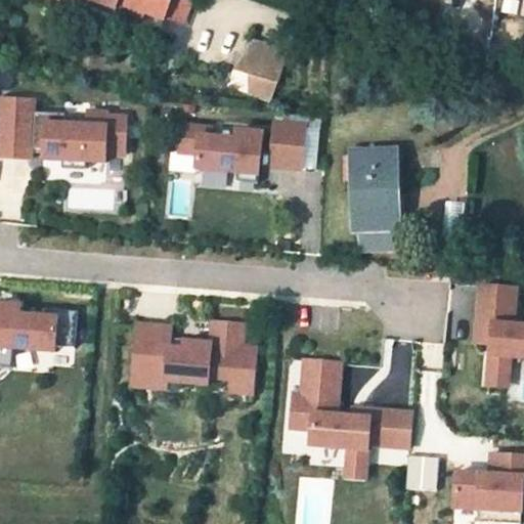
[(92,0),(91,6),(113,14),(117,2),(145,13),(162,19),(169,0),(92,0)]
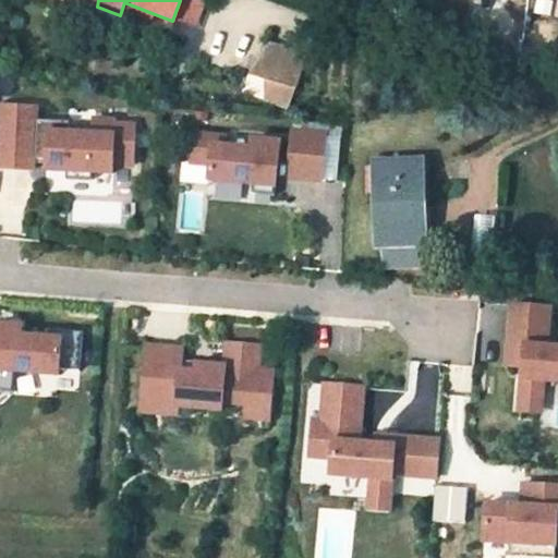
[(193,28),(201,7),(181,0),(174,22),(193,28)]
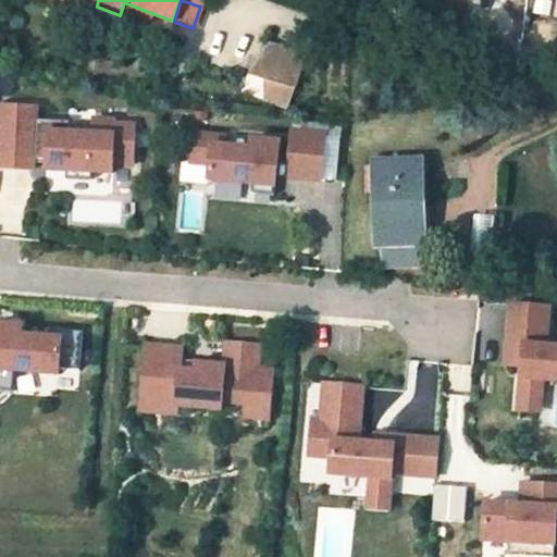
[(556,20),(556,0),(524,0),(522,12),(556,20)]
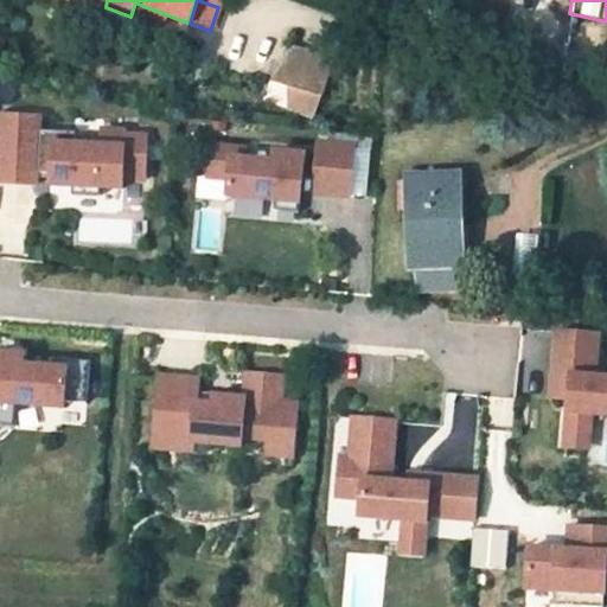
[(168,16),(135,2),(131,17),(163,30),(168,16)]
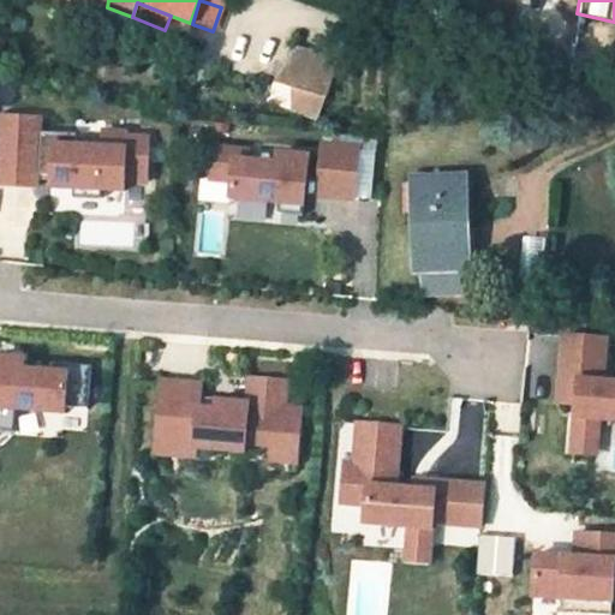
[(324,96),(335,63),(294,51),(285,84),(298,88),(292,108),(318,117),(324,96)]
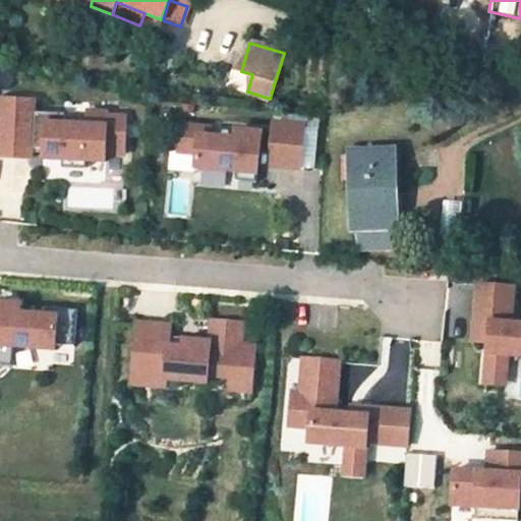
[(32,149),(44,149),(43,159),(62,159),(62,167),(85,168),(87,160),(105,161),(105,153),(124,154),(125,116),(107,115),(107,112),(87,111),(87,124),(64,123),(65,108),(34,107),(34,95),(0,94),(0,98),(0,157),(32,159),(32,149)]
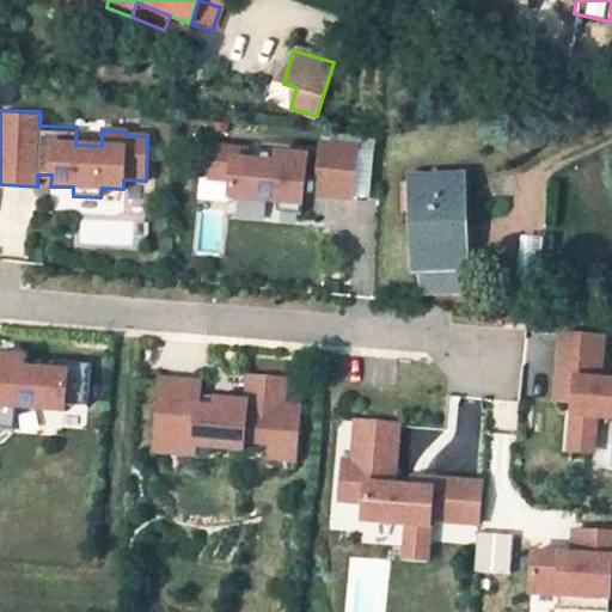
[(320,145),(320,148),(307,147),(306,155),(277,154),(276,164),(248,163),(248,151),(214,148),(212,184),(233,185),(232,201),(280,203),(280,213),(304,215),(306,181),(319,182),(318,195),(354,196),(356,146),(320,145)]
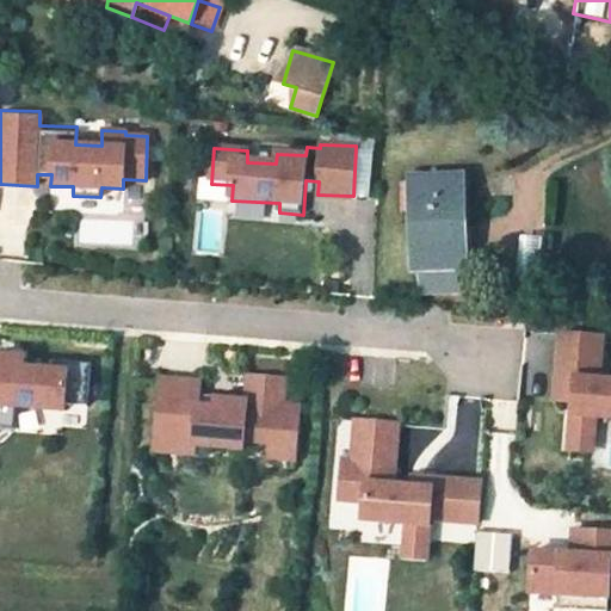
[(408,183),(412,269),(423,269),(458,267),(466,267),(464,214),(460,215),(458,181),(408,183)]
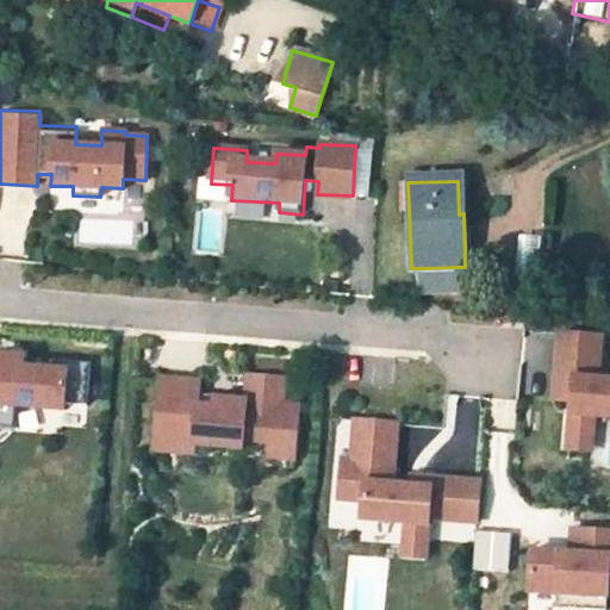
[(423,292),(459,291),(458,267),(422,268),(423,292)]
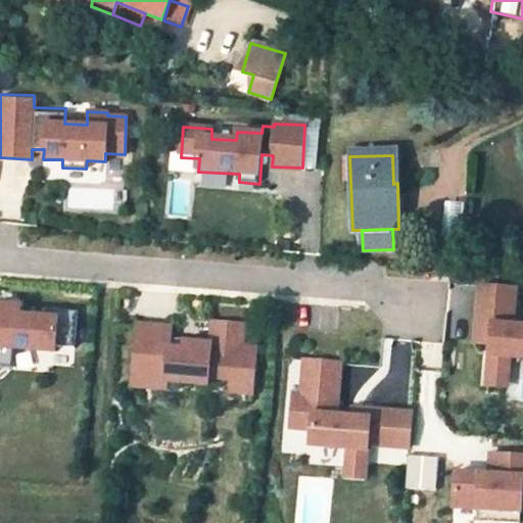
[(522,326),(513,325),(516,289),(479,286),(476,333),(491,335),(489,365),(488,386),(508,387),(510,367),(510,358),(522,358),(522,326)]
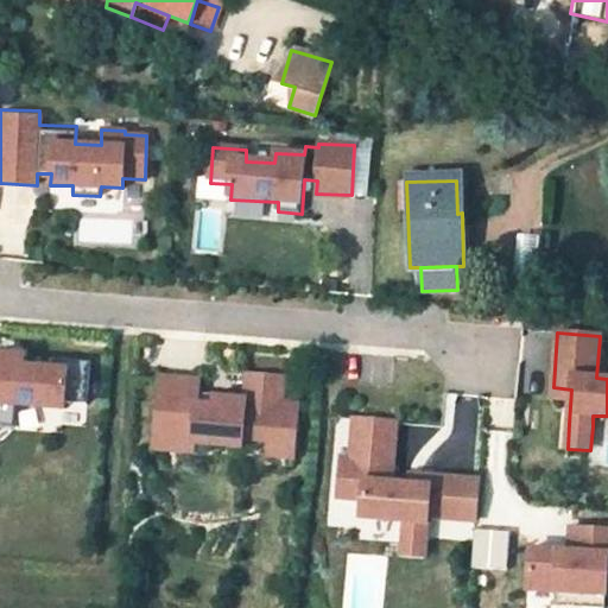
[(0,403),(14,404),(62,407),(63,399),(87,400),(90,361),(59,359),(58,368),(24,366),(24,356),(0,353),(0,403)]
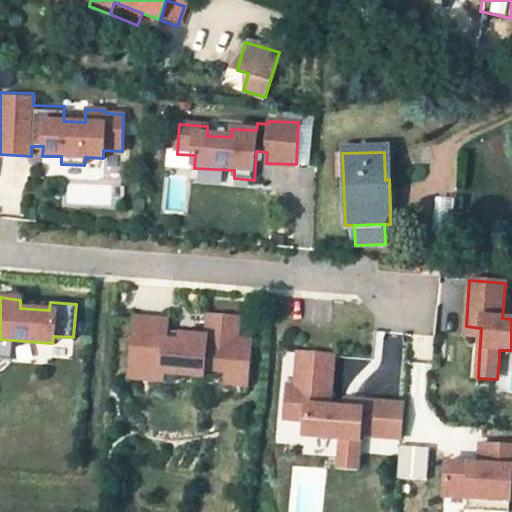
[(169,320),(136,317),(133,362),(164,365),(163,374),(205,377),(205,370),(228,372),(227,384),(248,385),(249,367),(252,340),(238,339),(240,318),(208,315),(206,336),(181,334),(181,341),(167,340),(169,320)]
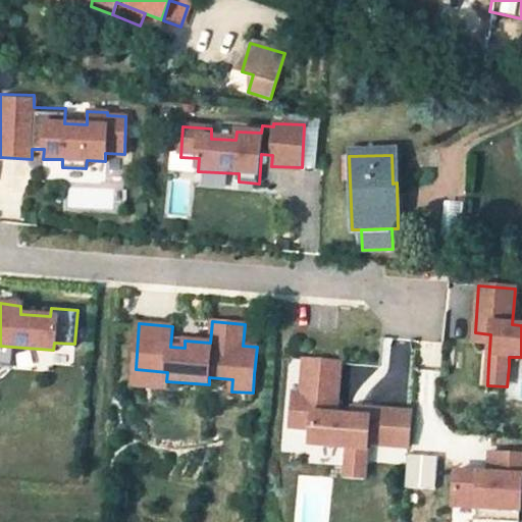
[(12,347),(0,346),(0,366),(11,367),(12,347)]
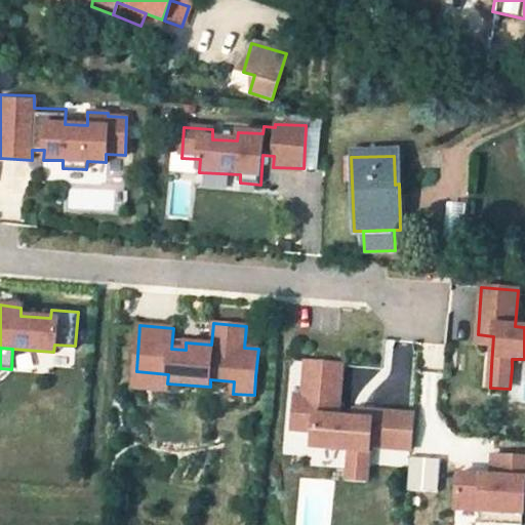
[(168,374),(136,371),(134,388),(166,390),(167,384),(168,374)]
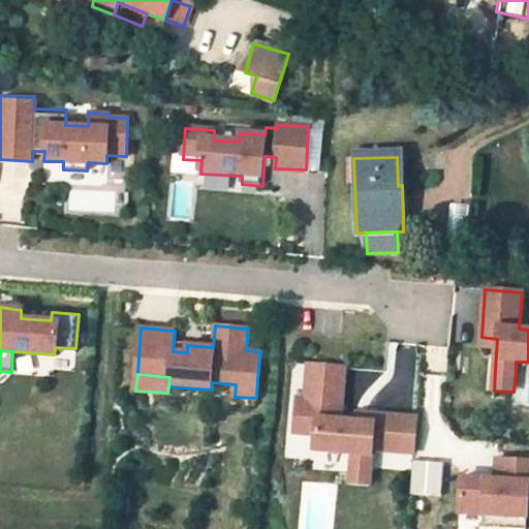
[(340,419),(343,385),(307,382),(306,399),(298,399),(294,433),(316,435),(315,450),(352,454),(351,462),(350,483),(370,485),(371,464),(372,449),(413,453),(416,418),(367,414),(367,423),(340,419)]
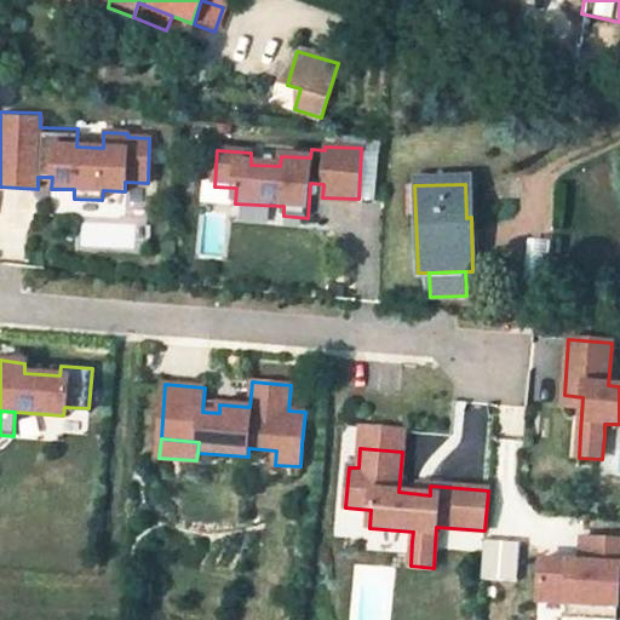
[(619,540),(583,539),(581,562),(541,560),(539,602),(567,603),(566,619),(592,619),(593,619),(596,619),(616,619),(619,591),(619,540)]
